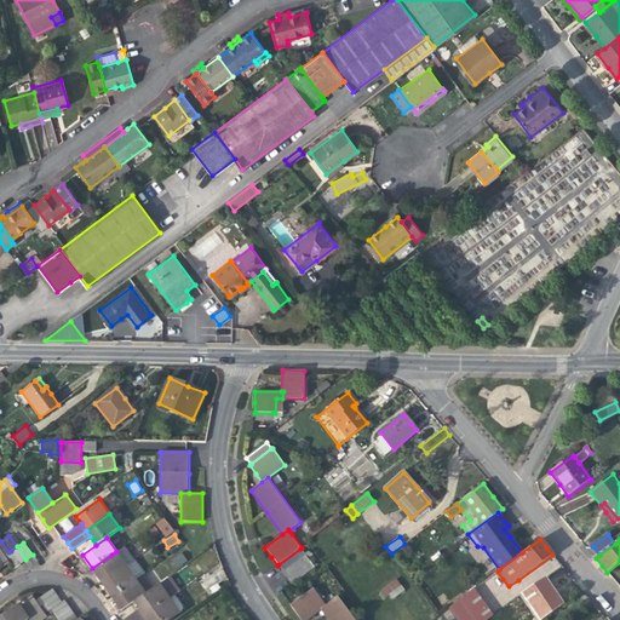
[(116,551),(112,555),(122,569),(136,560),(125,545),(116,551)]
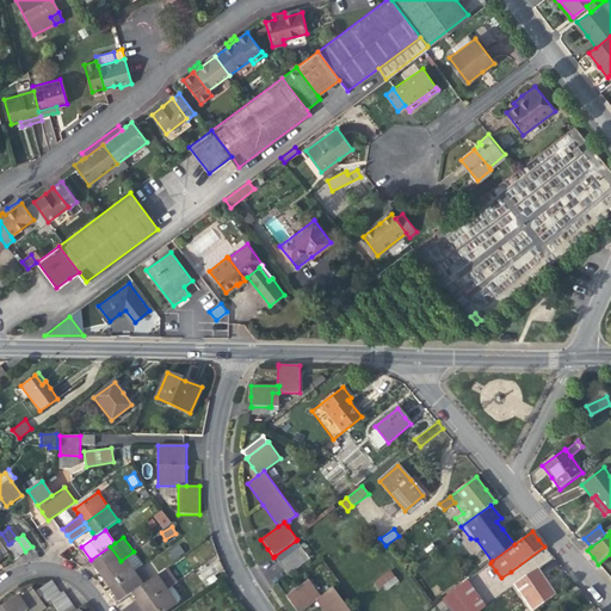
[(20,555),(25,551),(17,538),(11,543),(20,555)]
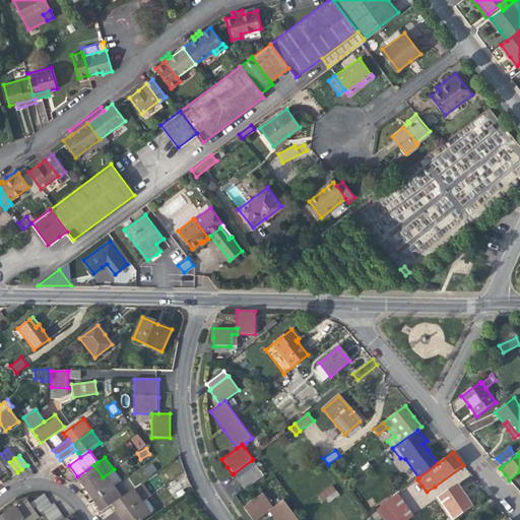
[(264,475),(252,460),(234,473),(246,490),(264,475)]
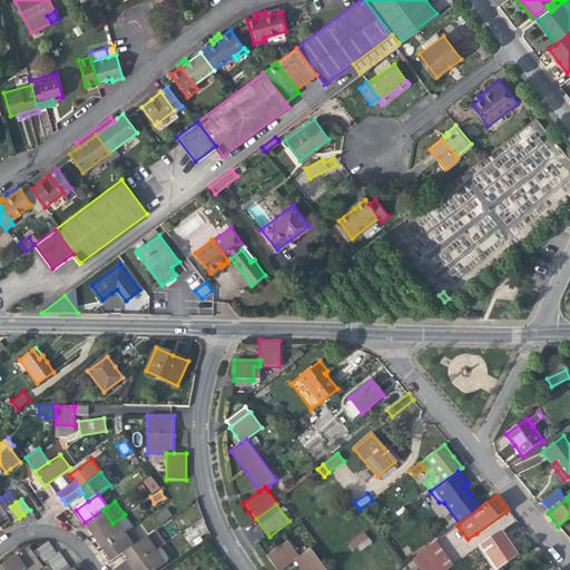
[(12,523),(19,518),(10,507),(8,508),(3,511),(8,517),(12,523)]
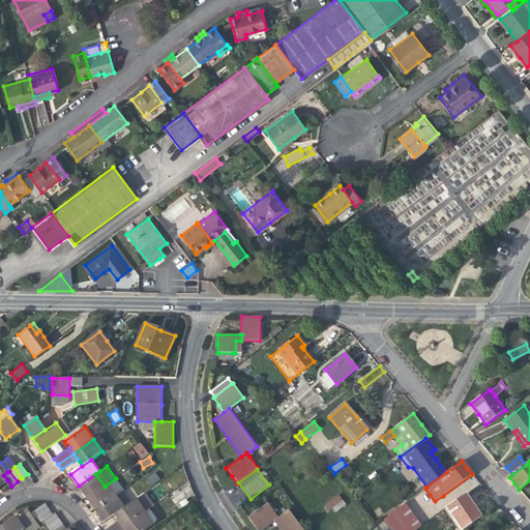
[(150,487),(160,478),(154,471),(144,479),(150,487)]
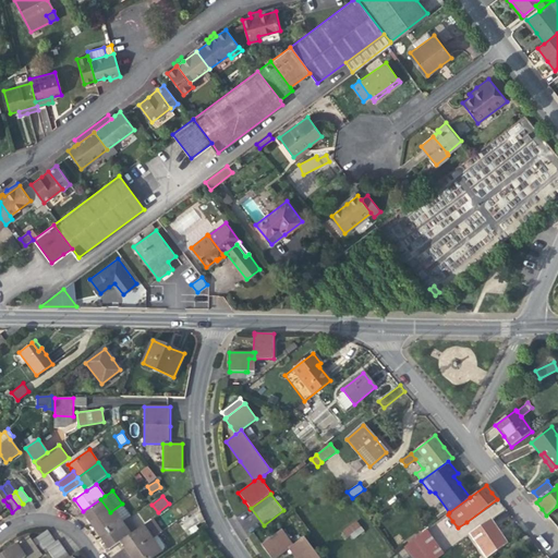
[(81,513),(83,511),(74,499),(70,501),(74,508),(75,507),(77,510),(81,513)]
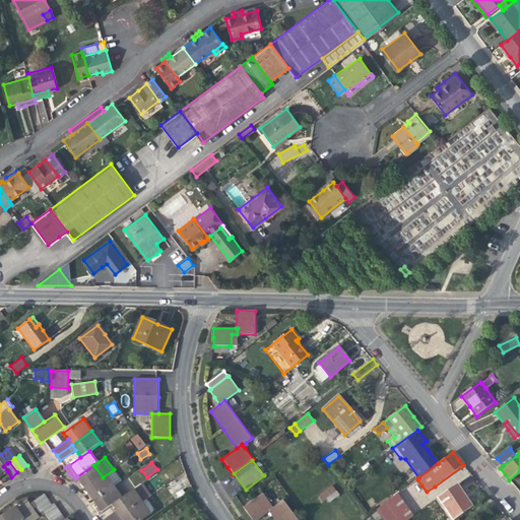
[(103,477),(93,465),(77,476),(81,483),(85,489),(103,477)]
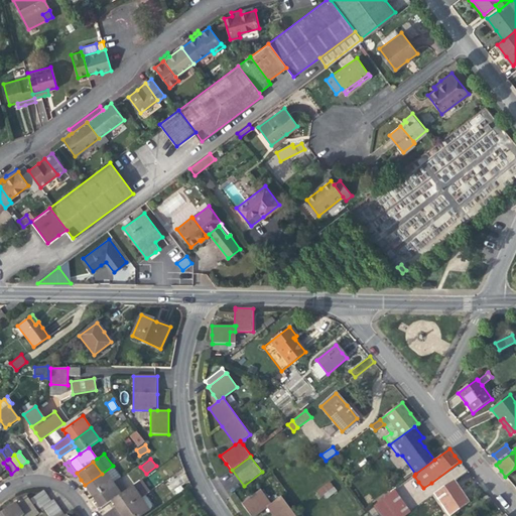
[(102,474),(110,485),(113,482),(121,477),(113,466),(102,474)]
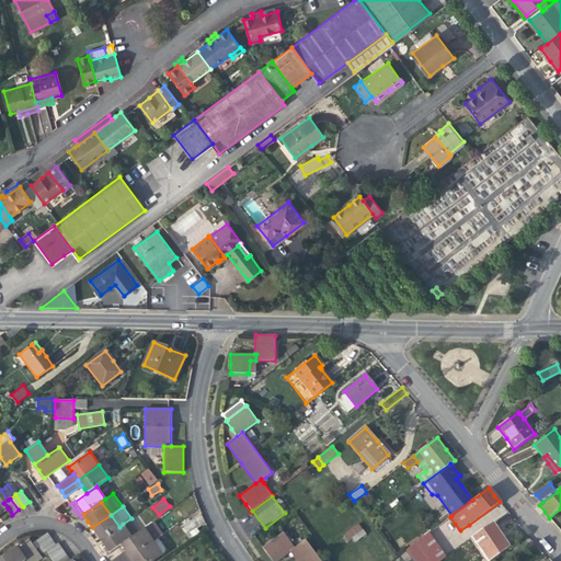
[(119,527),(111,515),(92,527),(98,534),(101,539),(119,527)]
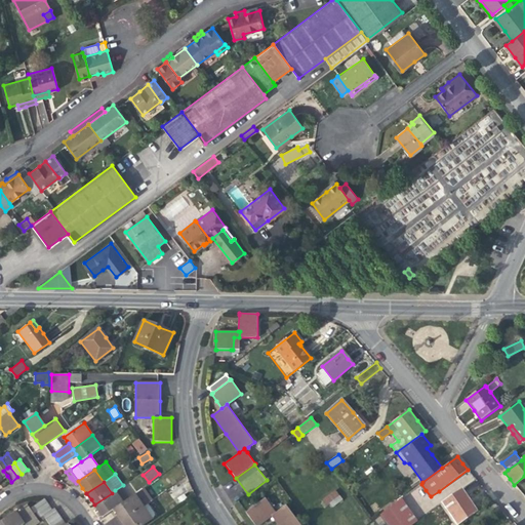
[(131,496),(139,510),(144,507),(150,502),(142,489),(131,496)]
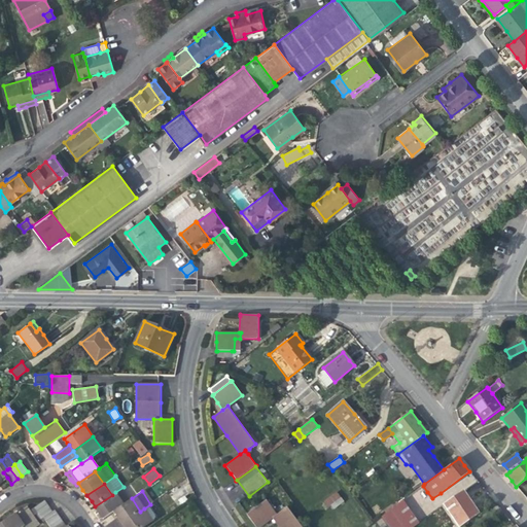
[(124,503),(115,492),(112,495),(95,506),(98,512),(103,519),(114,511),(124,503)]
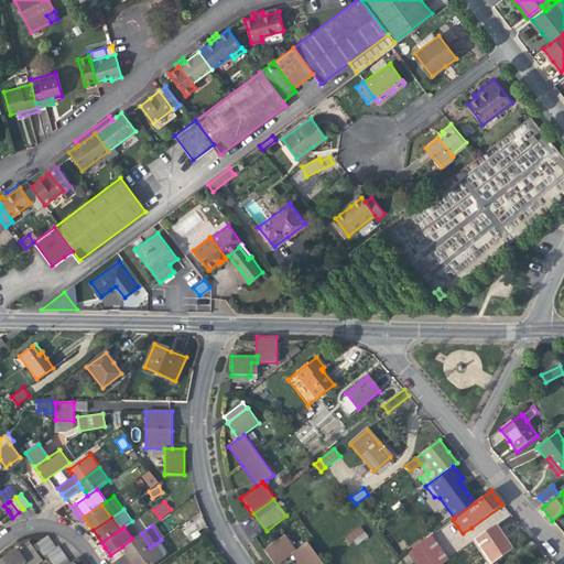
[(202,529),(197,531),(202,537),(209,531),(206,527),(203,530),(202,529)]
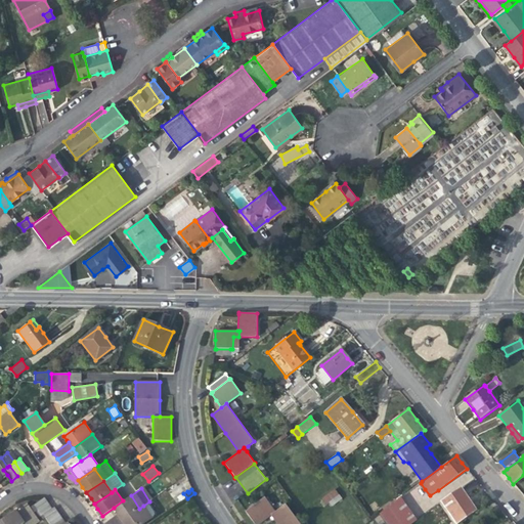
[(322,498),(326,505),(339,494),(335,489),(322,498)]
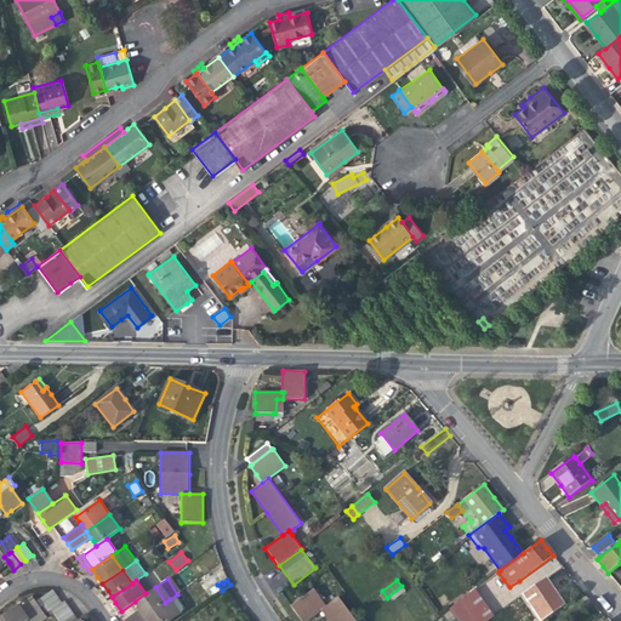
[(524,594),(537,614),(558,599),(552,590),(545,580),(524,594)]
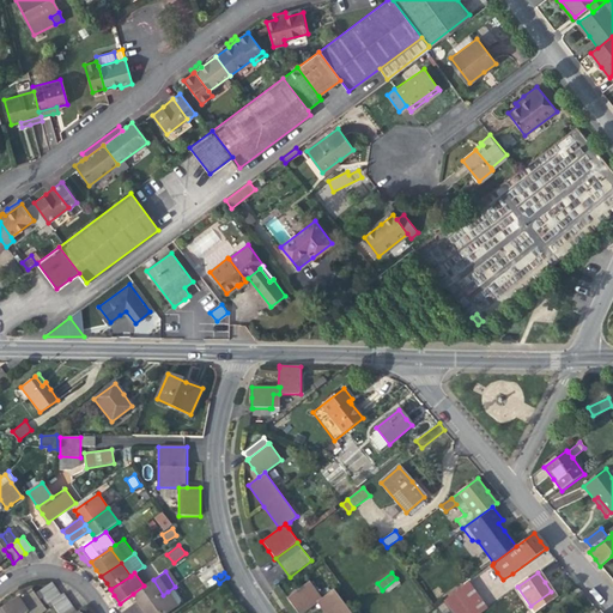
[(212,588),(219,583),(214,577),(208,582),(212,588)]
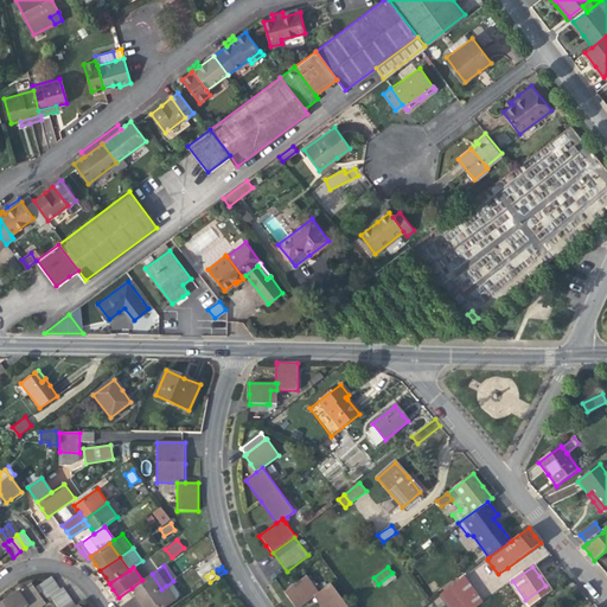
[(136,595),(141,604),(161,589),(152,574),(142,580),(132,588),(134,593),(136,595)]
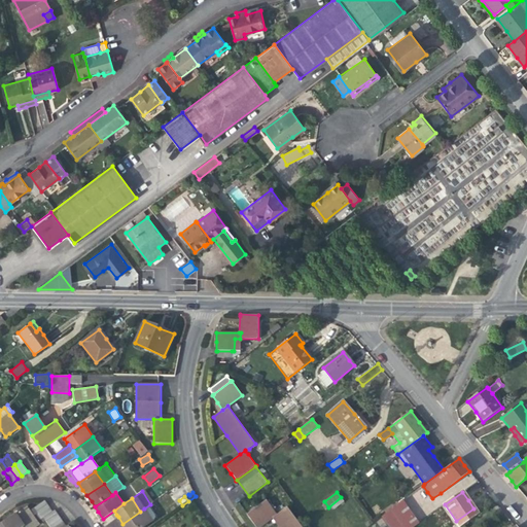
[(258,526),(272,518),(277,515),(266,499),(247,514),(246,514),(251,522),(255,526),(258,526)]
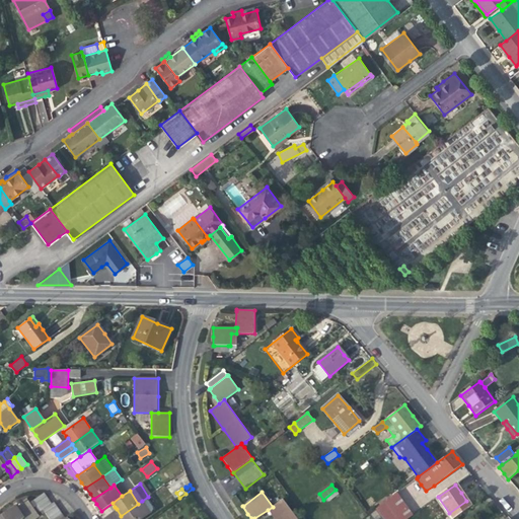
[(48,498),(45,493),(33,500),(36,506),(48,498)]
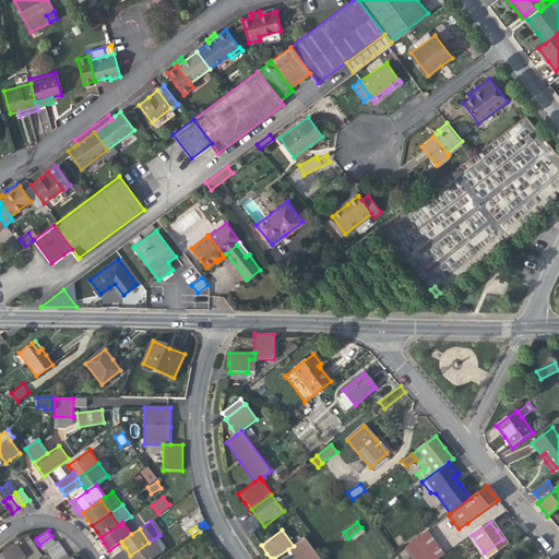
[(405,547),(413,558),(437,558),(444,555),(427,531),(405,547)]
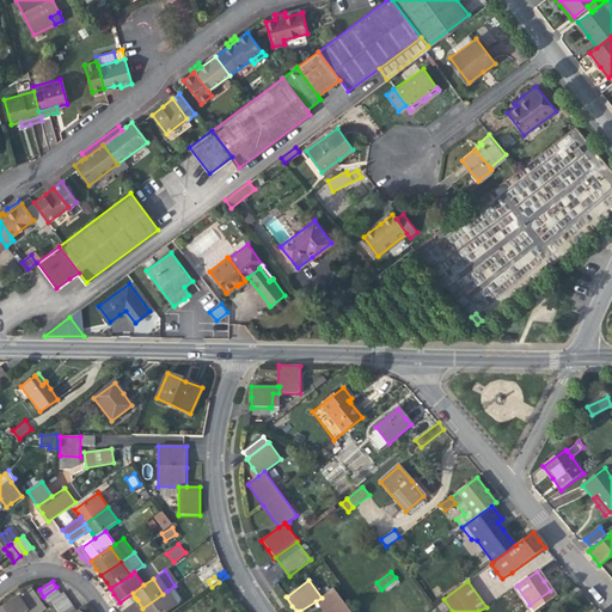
[(40,611),(46,607),(44,605),(35,593),(31,587),(18,597),(2,607),(5,611),(40,611)]
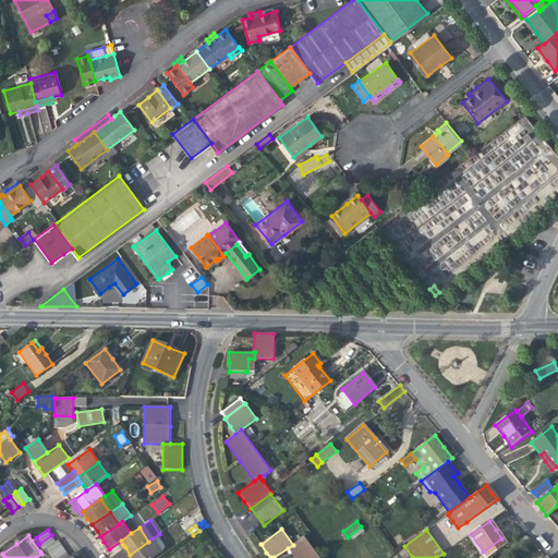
[(56,541),(51,535),(39,544),(44,549),(46,547),(56,541)]
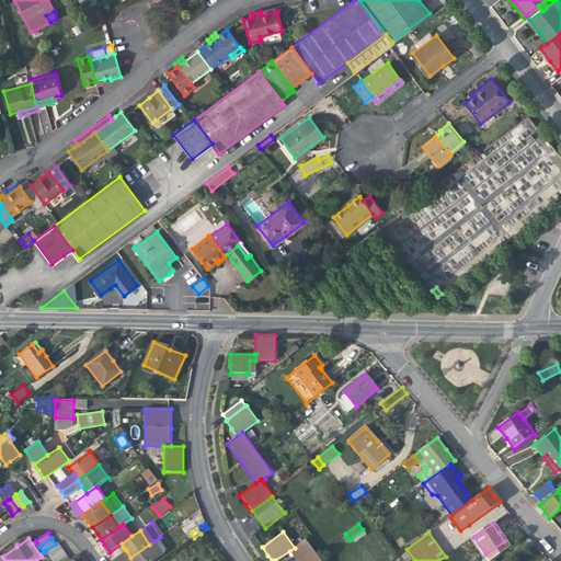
[(41,554),(44,552),(39,547),(36,540),(32,544),(41,554)]
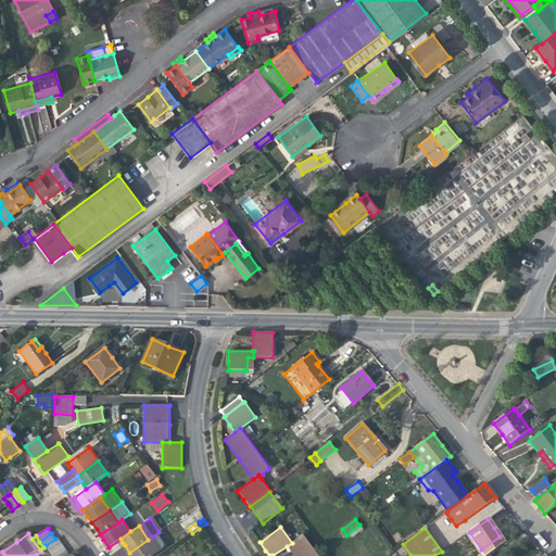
[(287,546),(294,555),(317,555),(302,535),(292,543),(287,546)]
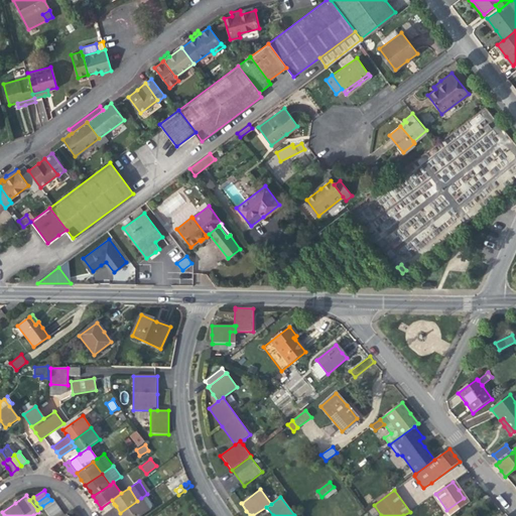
[(120,513),(122,515),(139,515),(149,509),(141,498),(137,501),(120,513)]
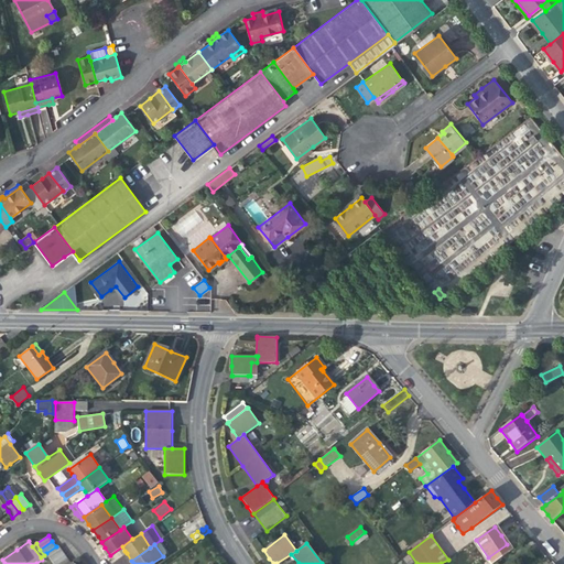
[(58,545),(56,546),(46,553),(51,560),(63,551),(58,545)]
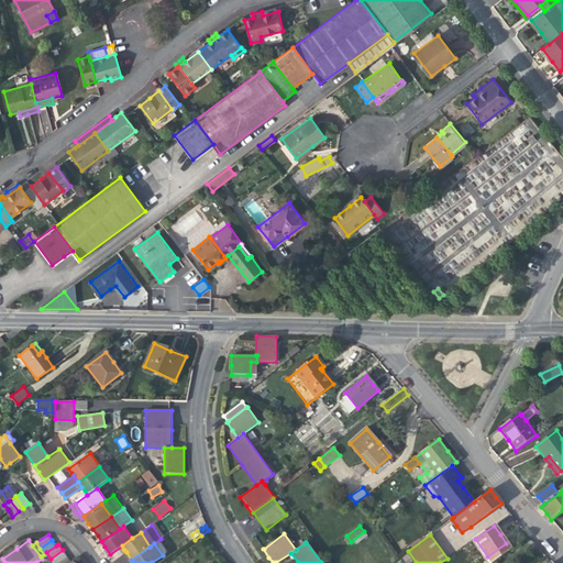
[(56,562),(67,556),(63,550),(51,559),(54,562),(56,562)]
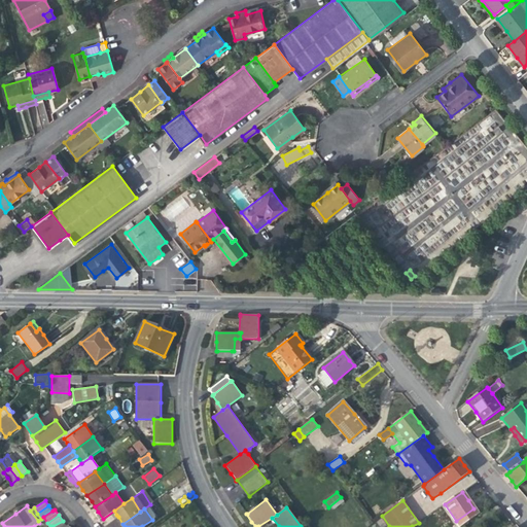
[(117,526),(123,524),(118,517),(104,526),(117,526)]
